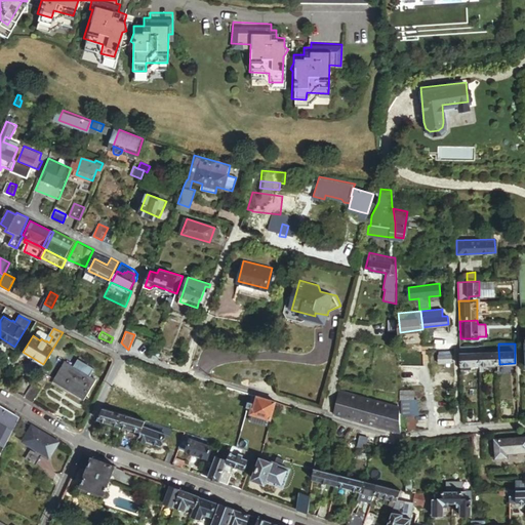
[(155,350),(152,357),(157,359),(160,352),(155,350)]
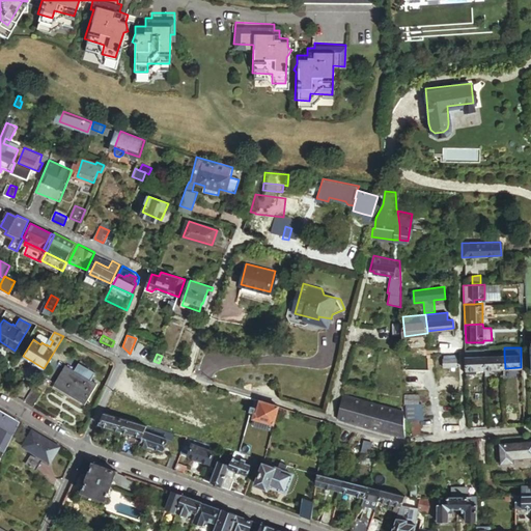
[(472,369),(486,368),(485,354),(467,355),(467,369),(472,369)]
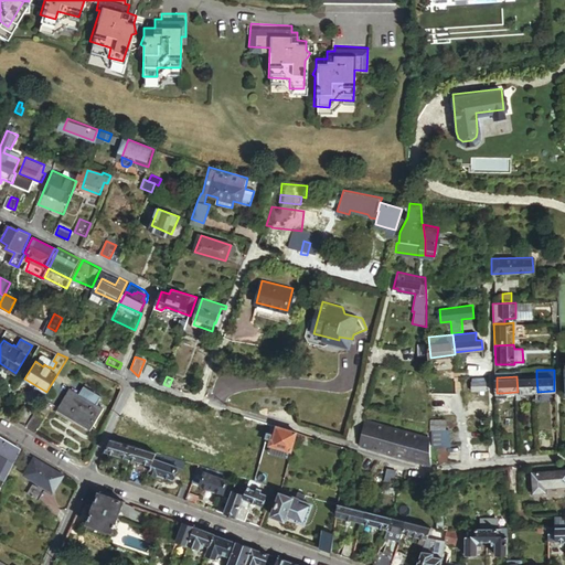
[(518,392),(537,392),(536,376),(522,376),(516,376),(518,392)]
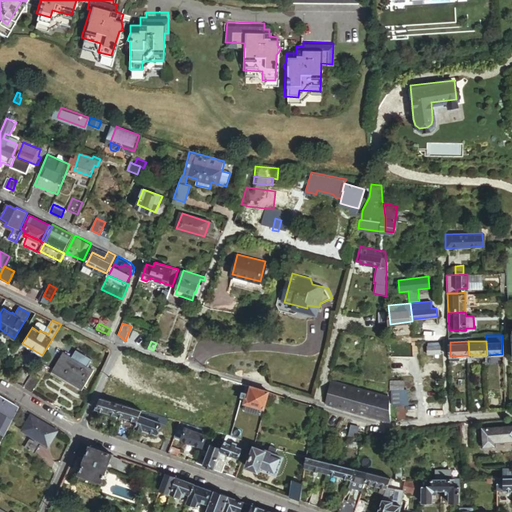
[(441,354),(441,345),(427,345),(427,355),(441,354)]
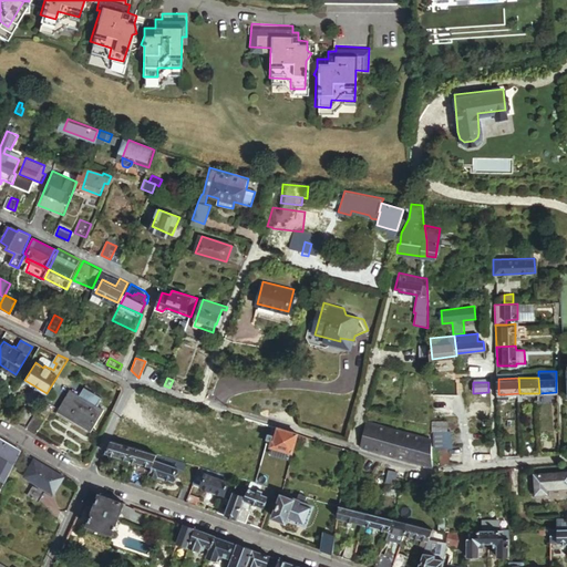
[(70,388),(57,411),(91,431),(104,408),(99,404),(103,397),(84,387),(80,393),(70,388)]
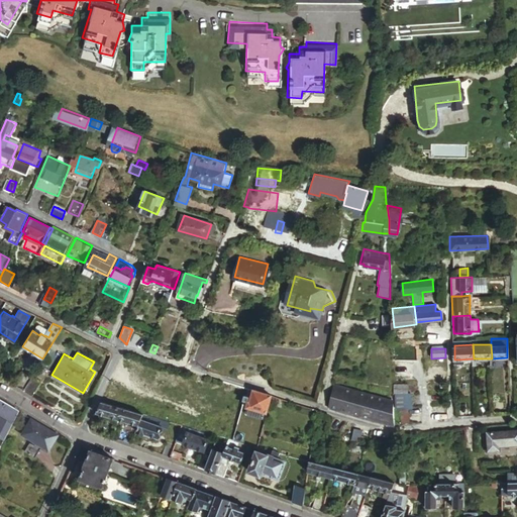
[(23,371),(14,385),(23,391),(32,377),(23,371)]
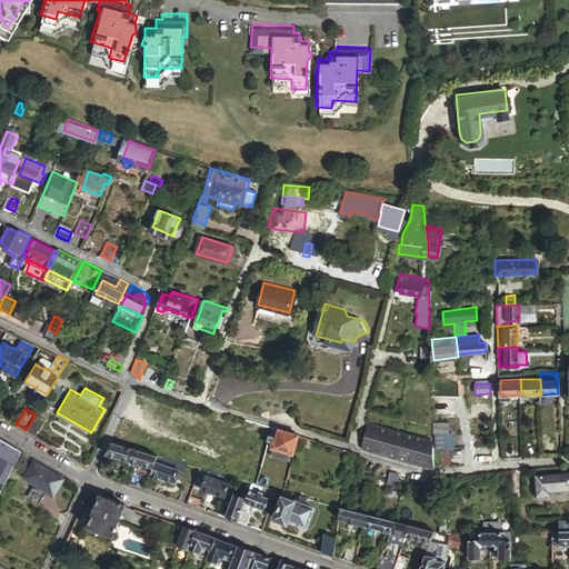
[(429,426),(428,415),(406,411),(405,418),(409,419),(409,422),(429,426)]
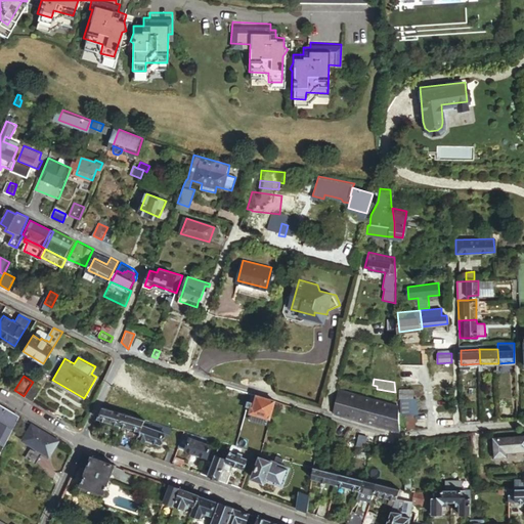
[(41,387),(33,382),(24,396),(33,401),(41,387)]
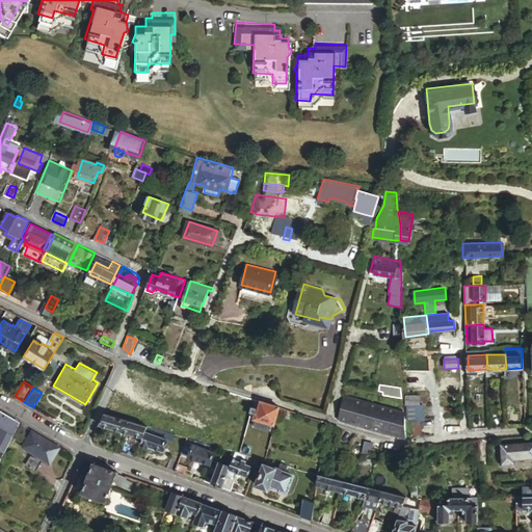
[(262,410),(265,401),(230,391),(227,401),(221,400),(219,409),(223,410),(227,411),(238,415),(241,405),(260,410),(262,410)]
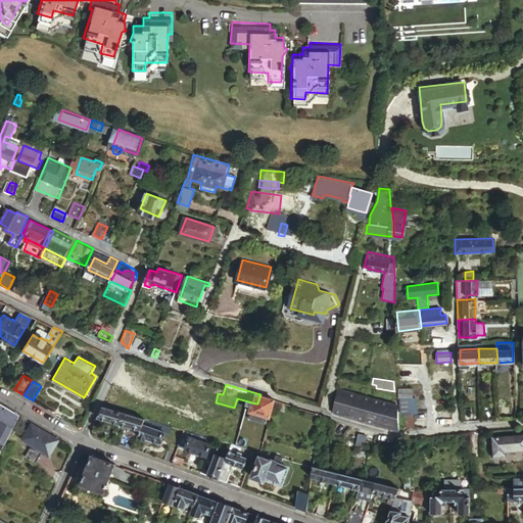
[(456,397),(455,386),(442,386),(442,397),(456,397)]
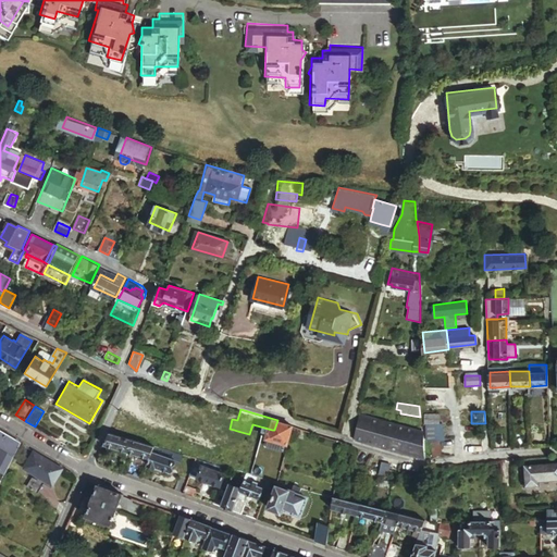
[(425,424),(441,423),(440,412),(424,413),(425,424)]
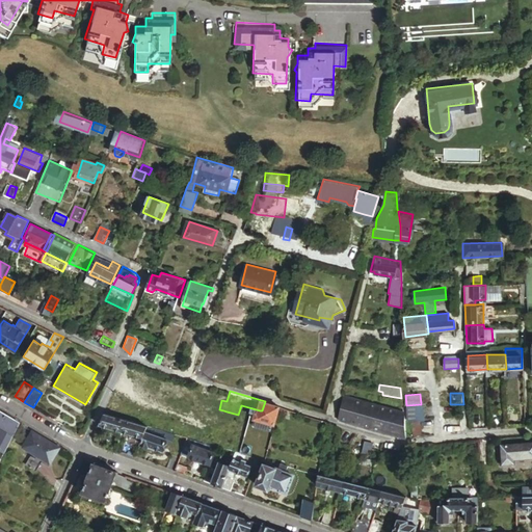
[(339,418),(358,424),(365,400),(344,395),(339,418)]
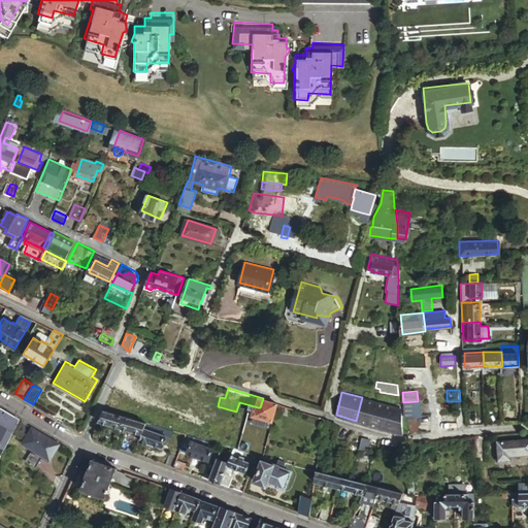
[(362,397),(356,421),(368,425),(375,401),(362,397)]
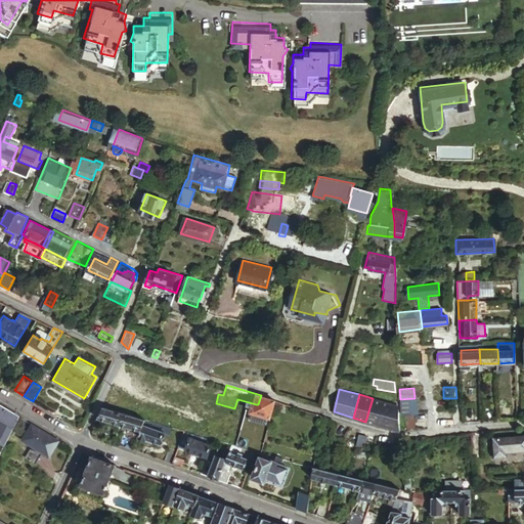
[(273,419),(278,400),(261,395),(258,404),(256,404),(253,413),(273,419)]
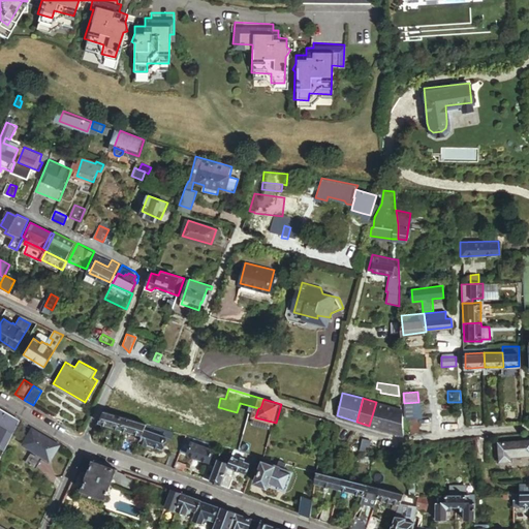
[(376,402),(369,426),(380,429),(386,405),(376,402)]
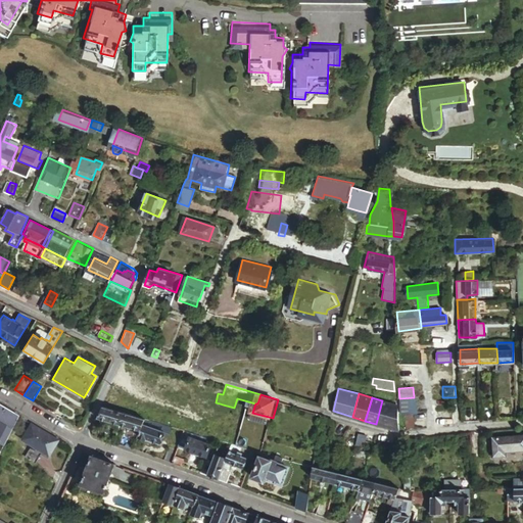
[(402,401),(402,415),(418,414),(417,397),(414,397),(399,398),(398,399),(399,400),(402,401)]
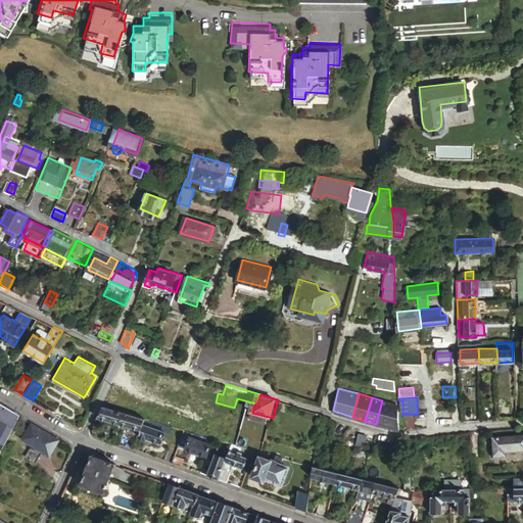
[(115,400),(113,410),(124,413),(126,403),(115,400)]
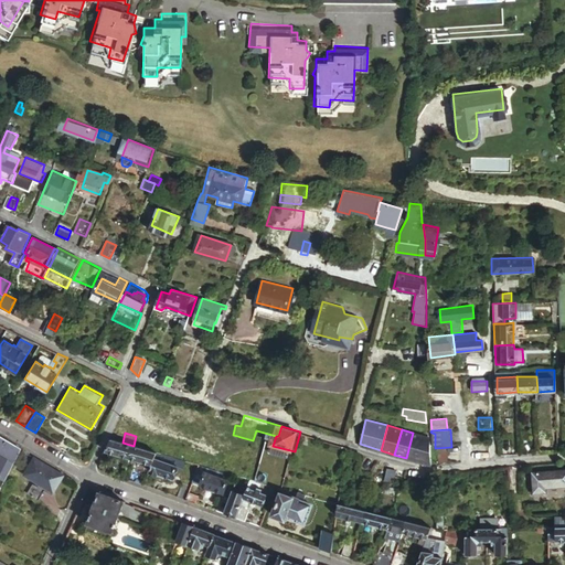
[(418,461),(425,436),(413,433),(406,458),(418,461)]
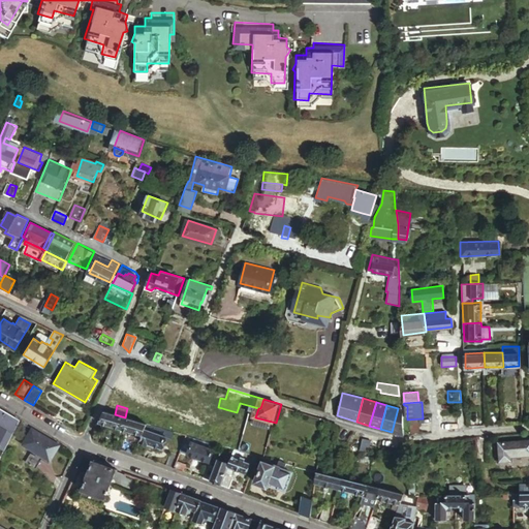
[(127,408),(125,417),(141,422),(143,412),(127,408)]
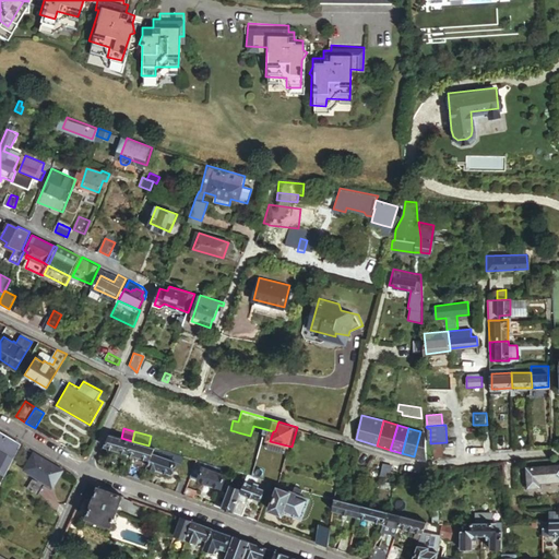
[(414,456),(427,460),(426,432),(420,431),(414,456)]
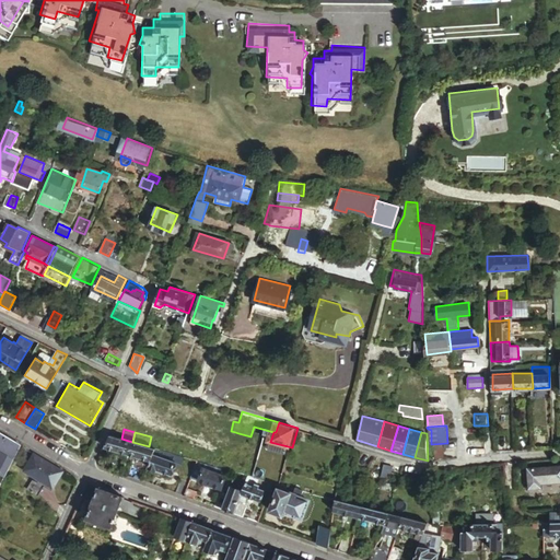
[(0,481),(20,445),(0,433),(0,481)]
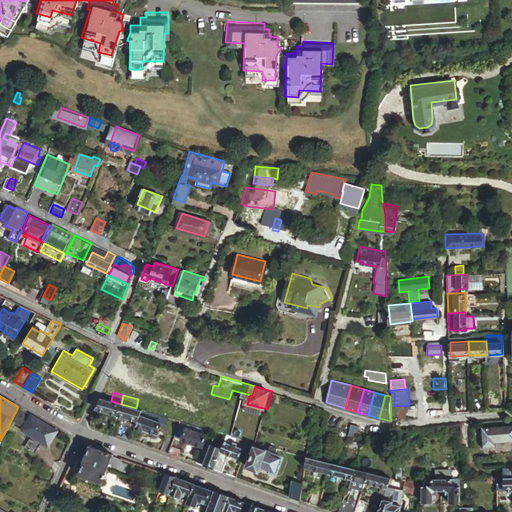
[(226,409),(229,399),(218,396),(218,399),(215,405),(226,409)]
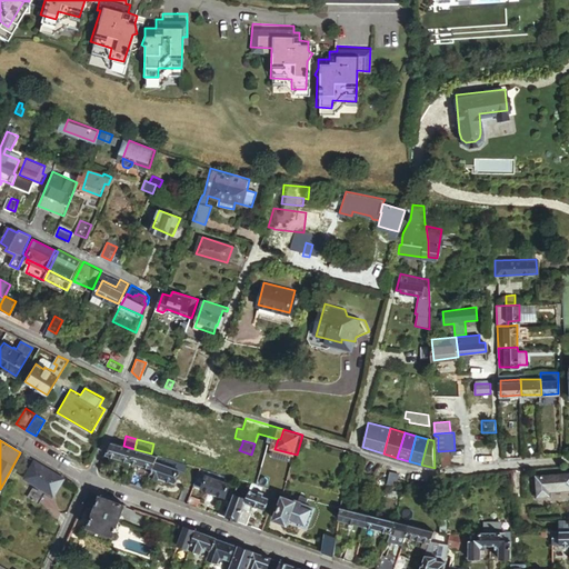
[(123,446),(111,441),(106,455),(130,461),(135,449),(123,446)]
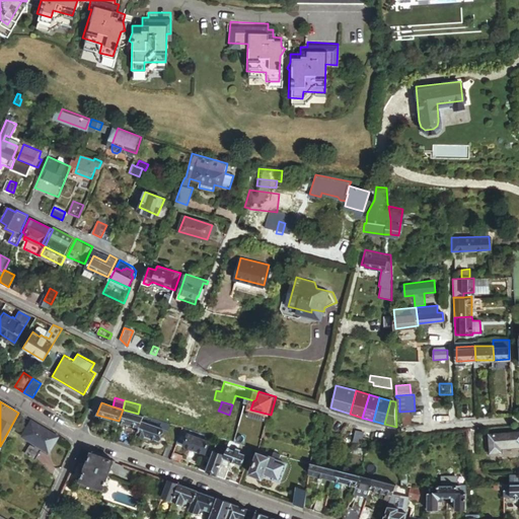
[(453,412),(453,403),(440,403),(441,413),(453,412)]
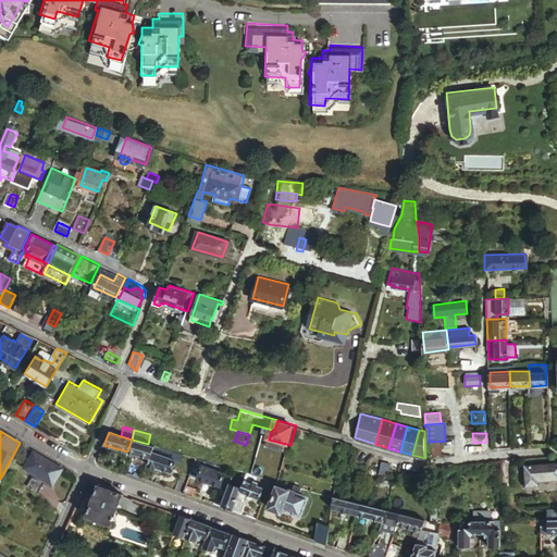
[(150,434),(148,444),(153,445),(158,446),(161,437),(150,434)]
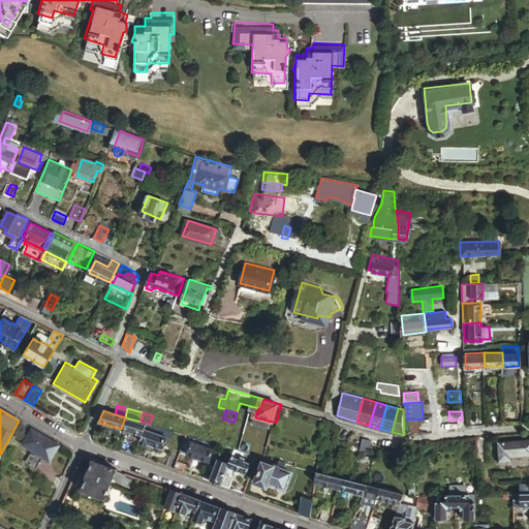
[(243,433),(247,416),(242,415),(238,431),(243,433)]
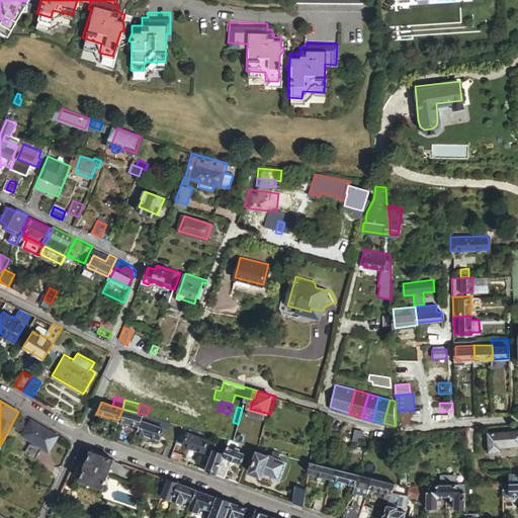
[(118,420),(139,426),(142,416),(143,414),(138,413),(122,409),(118,420)]
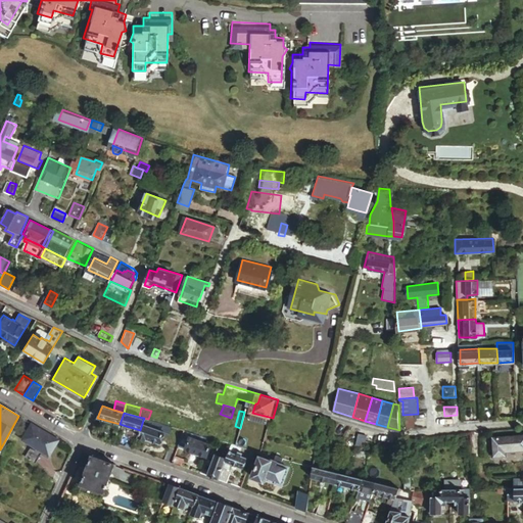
[(407,429),(416,427),(413,415),(405,417),(407,429)]
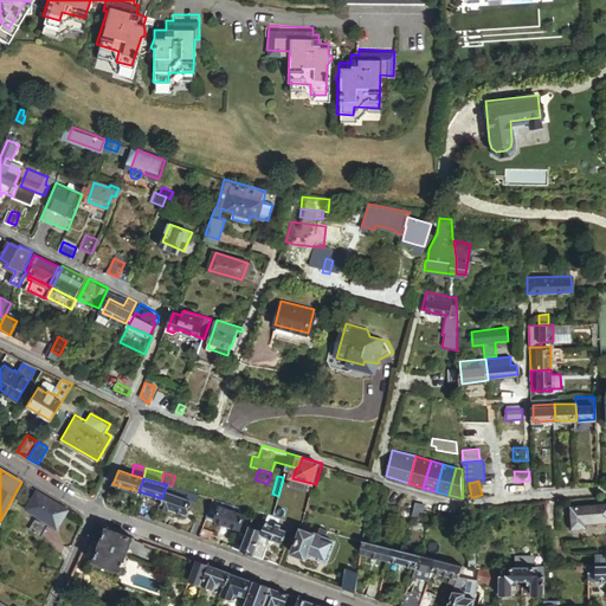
[(172,485),(167,484),(166,487),(162,498),(160,504),(181,513),(185,514),(191,500),(195,501),(198,494),(182,489),(172,485)]
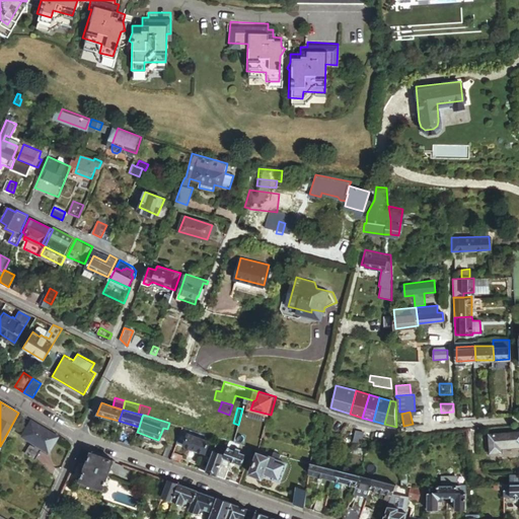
[(97,433),(105,436),(110,423),(102,420),(97,433)]
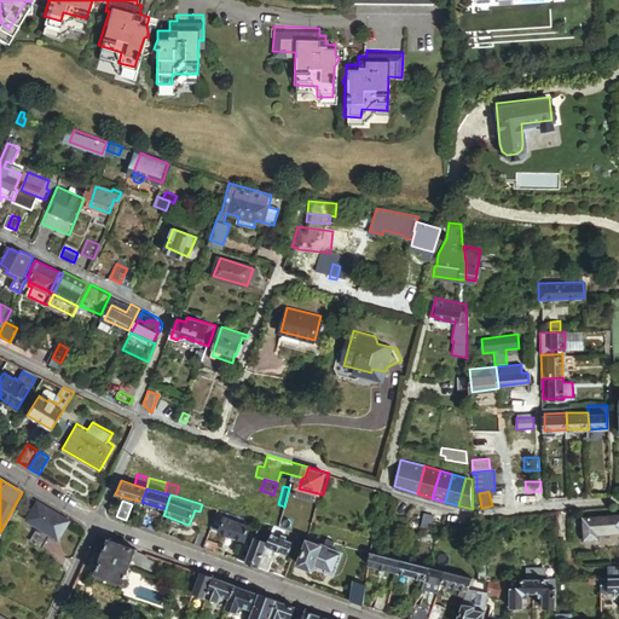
[(69,521),(36,502),(25,520),(58,539),(69,521)]
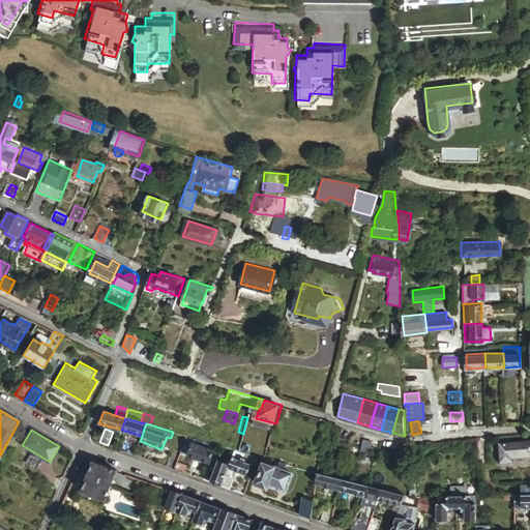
[(121,449),(130,453),(137,437),(126,434),(121,449)]
